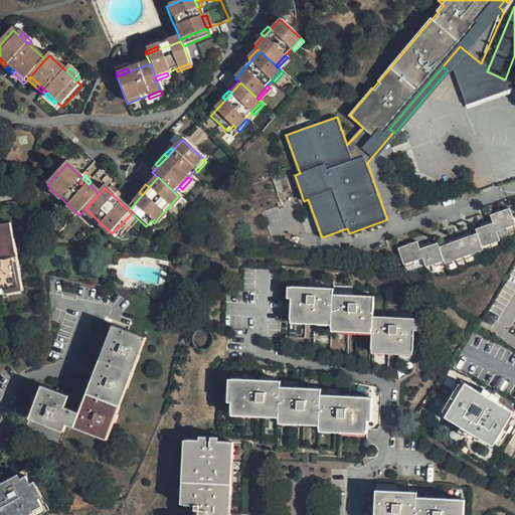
[(62,199),(52,190),(49,193),(59,202),(62,199)]
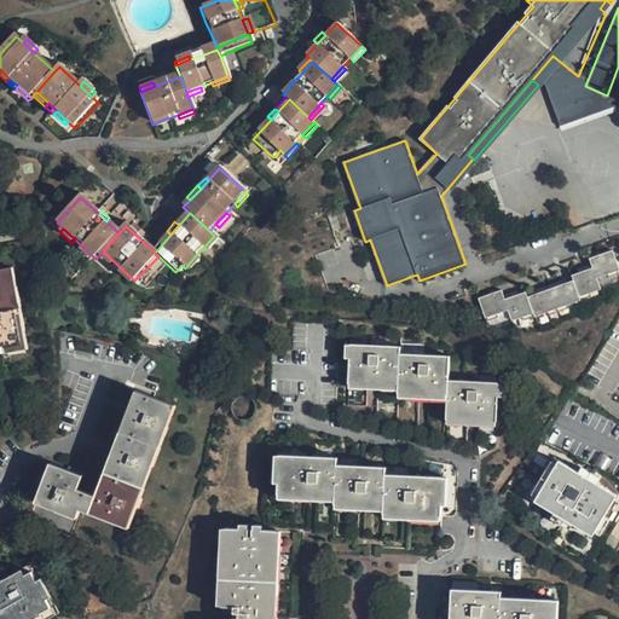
[(139,238),(145,244),(149,241),(142,235),(139,238)]
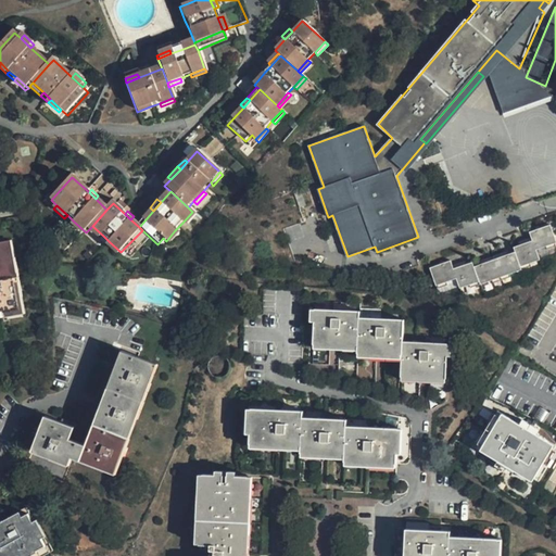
[(186,226),(196,214),(192,212),(182,223),(186,226)]
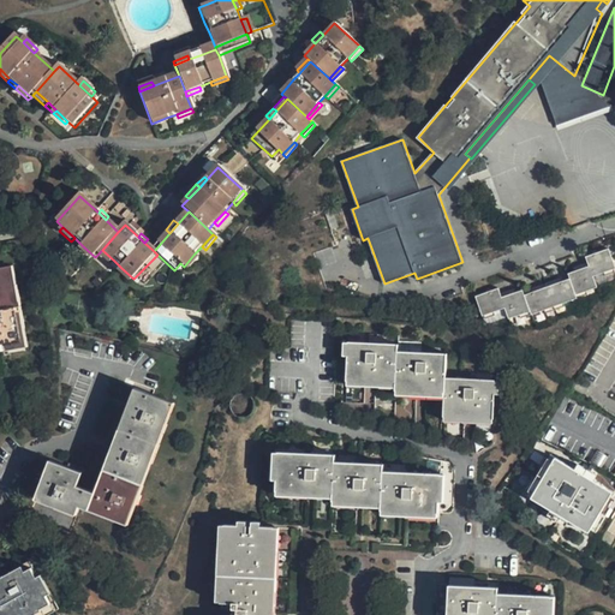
[(78,249),(91,261),(95,257),(82,245),(78,249)]
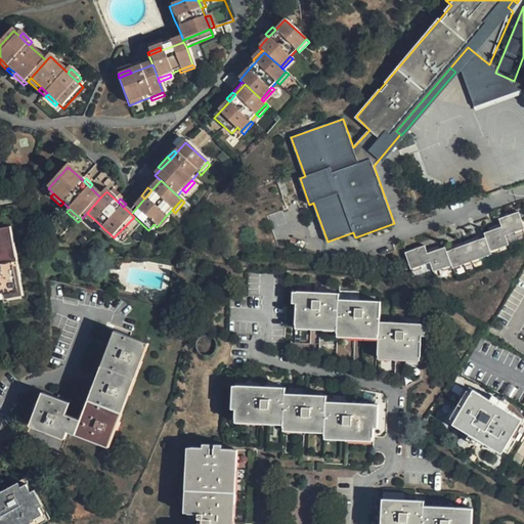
[(87,213),(84,216),(95,225),(97,222),(87,213)]
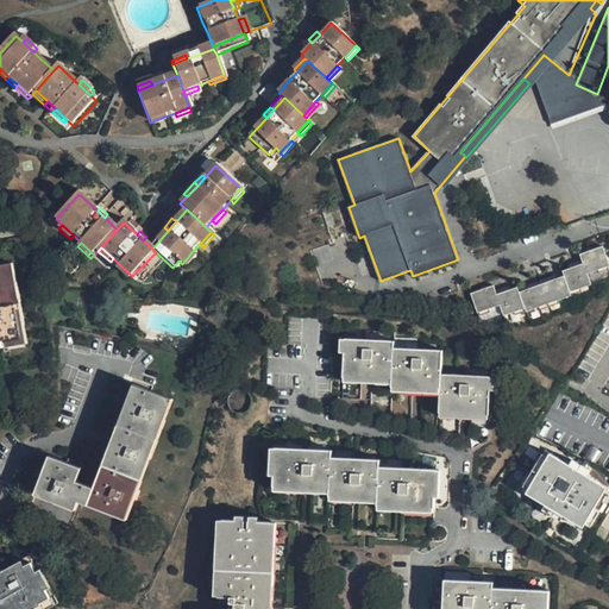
[(495,286),(472,294),(479,312),(502,305),(506,315),(527,308),(528,311),(573,295),(572,292),(592,284),(589,272),(608,265),(608,261),(604,248),(583,255),(585,264),(565,271),(567,276),(521,293),(519,288),(498,295),(495,286)]
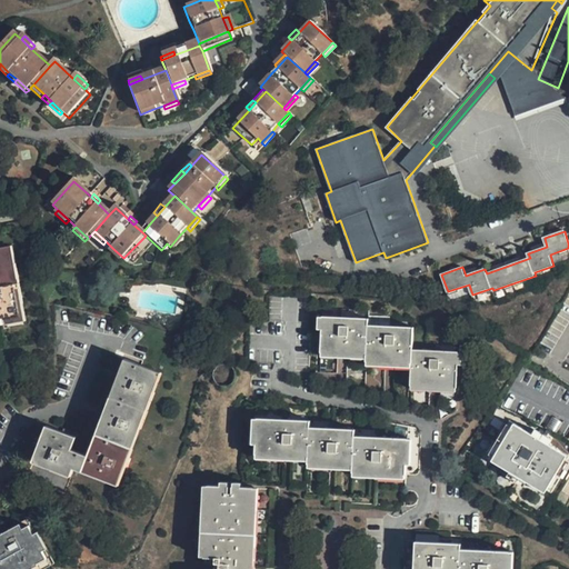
[(179,236),(170,247),(173,250),(183,239),(179,236)]
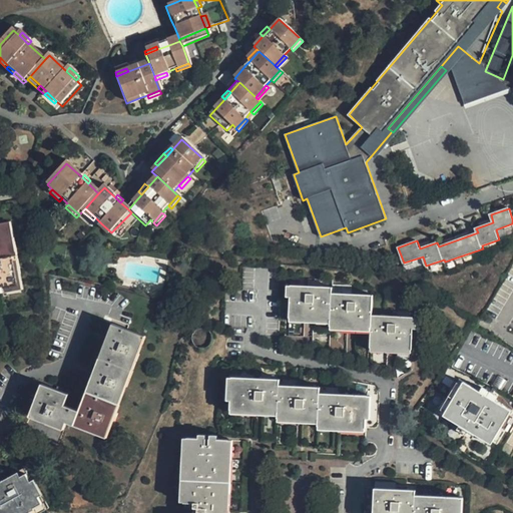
[(0,293),(4,293),(5,296),(26,291),(12,220),(0,222),(0,293)]
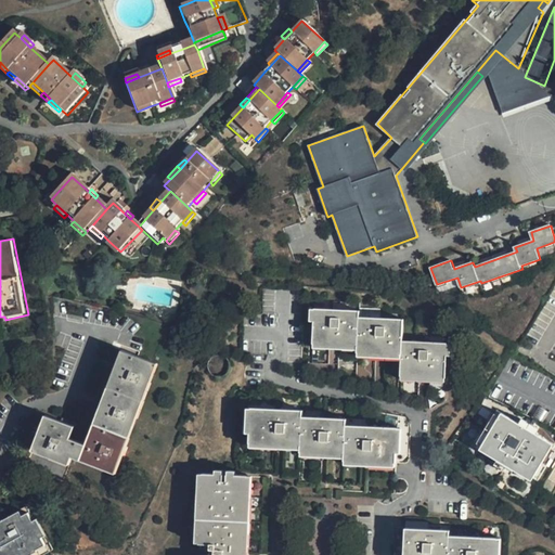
[(107,245),(118,255),(120,252),(110,242),(107,245)]
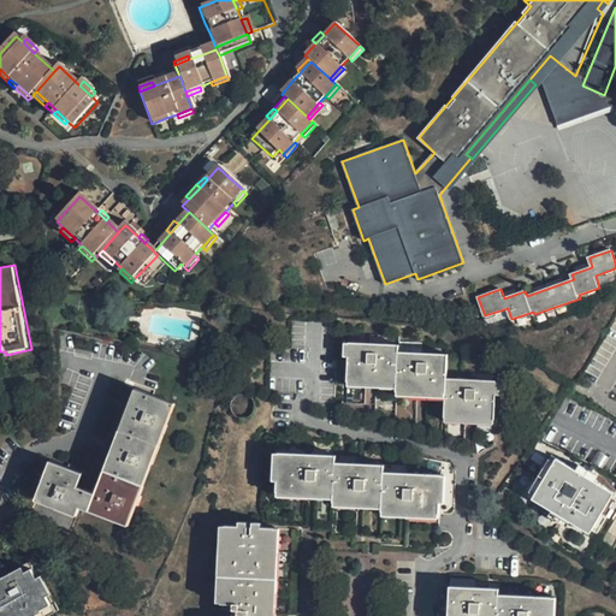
[(348,343),(347,383),(394,385),(392,391),(444,392),(443,418),(493,419),(495,378),(444,377),(445,353),(395,350),(395,345),(348,343)]
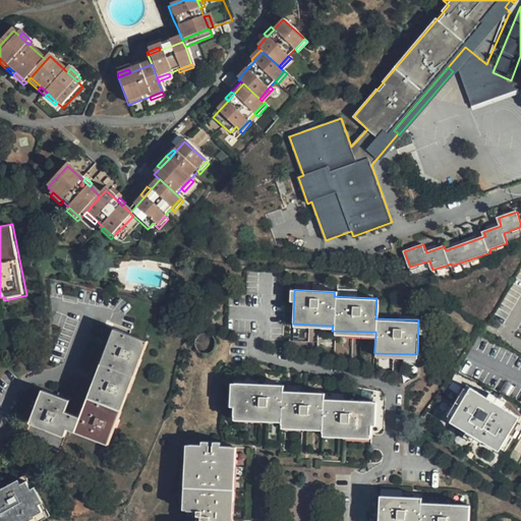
[(41,392),(30,422),(65,436),(66,431),(104,446),(142,342),(112,331),(79,419),(63,413),(67,402),(41,392)]
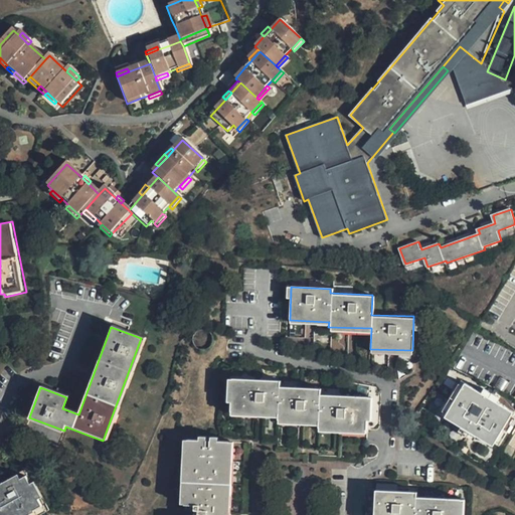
[(318,452),(366,454),(367,396),(321,393),(321,388),(281,386),(281,380),(231,378),(229,411),(280,413),(280,419),(319,420),(318,452)]
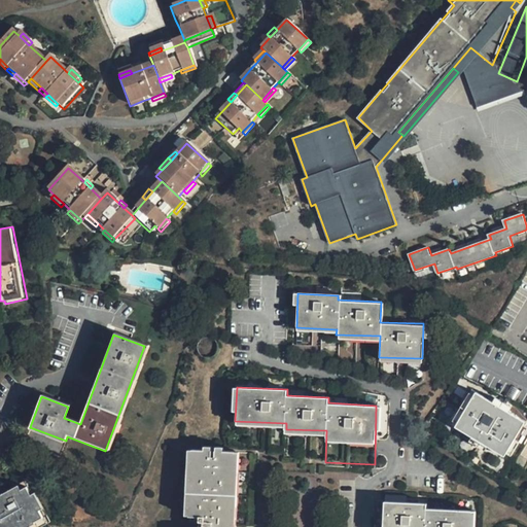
[(488,396),(472,387),(469,391),(454,418),(452,421),(467,431),(485,441),(500,451),(502,447),(518,421),(521,417),(517,414),(505,407),(488,396)]
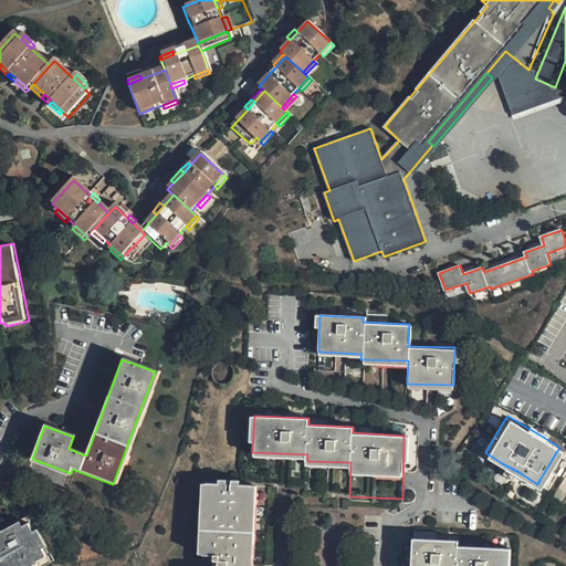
[(488,449),(504,420),(499,417),(495,423),(482,446),(488,449)]
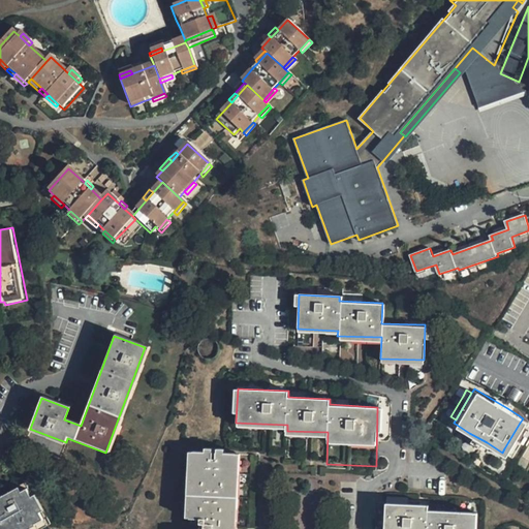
[(490,398),(507,408),(509,404),(492,394),(490,398)]
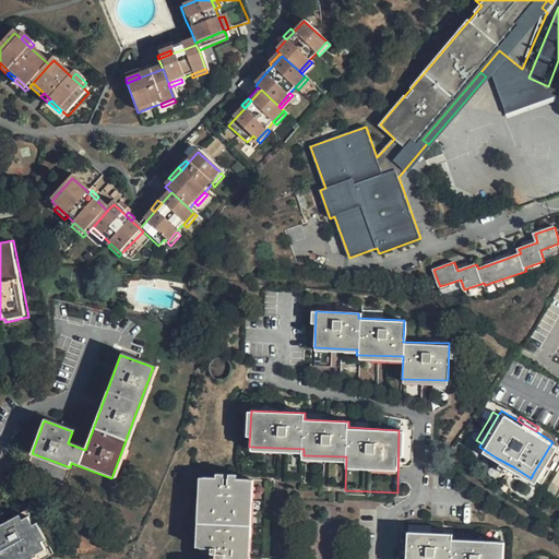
[(558,445),(558,419),(548,439),(552,442),(558,445)]
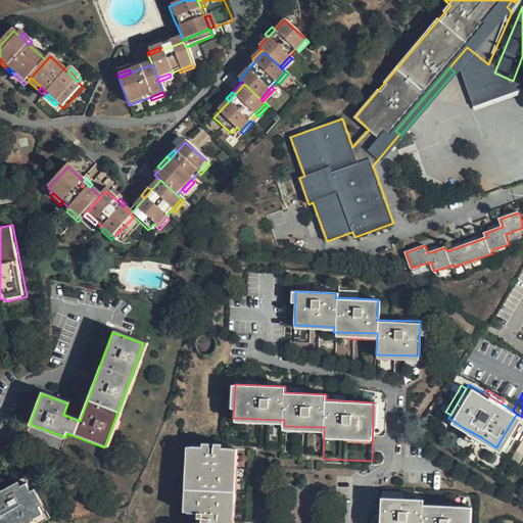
[(514,418),(498,443),(503,445),(506,440),(518,420),(514,418)]
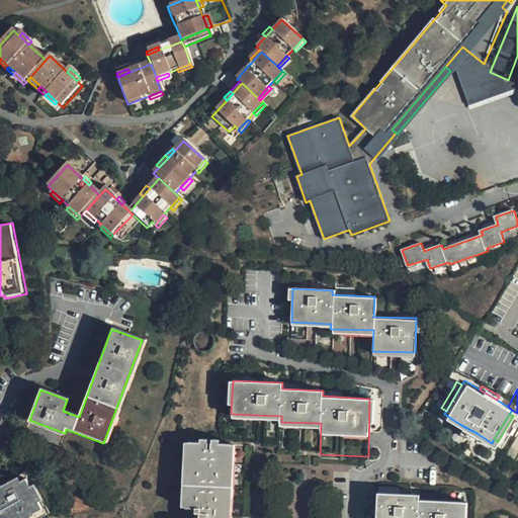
[(517,418),(505,440),(517,447),(517,418)]
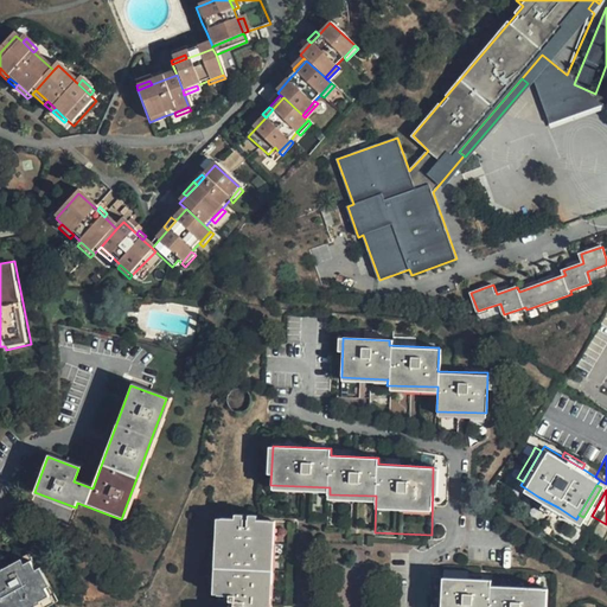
[(558,508),(538,497),(535,503),(540,505),(554,515),(558,508)]
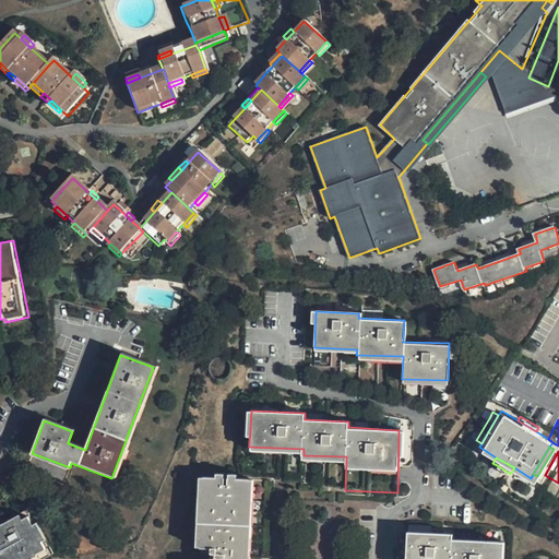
[(246,558),(249,479),(202,477),(199,558),(246,558)]
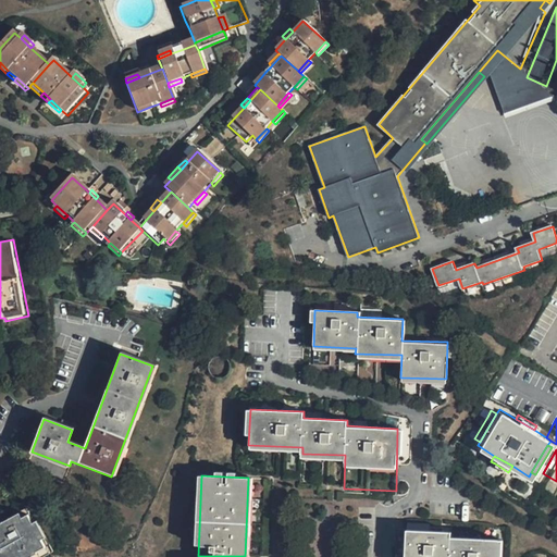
[(27,509),(34,521),(38,519),(37,516),(33,507),(27,509)]
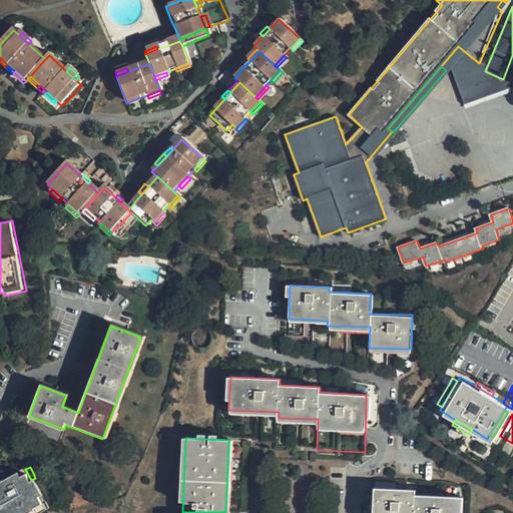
[(0,512),(46,512),(48,512),(31,480),(25,469),(21,471),(14,475),(12,471),(0,477),(0,512)]
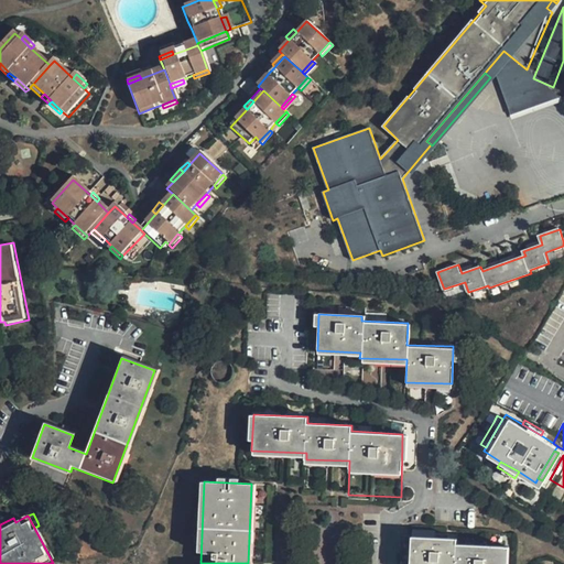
[(411,535),(409,563),(503,563),(505,544),(456,542),(456,538),(411,535)]
